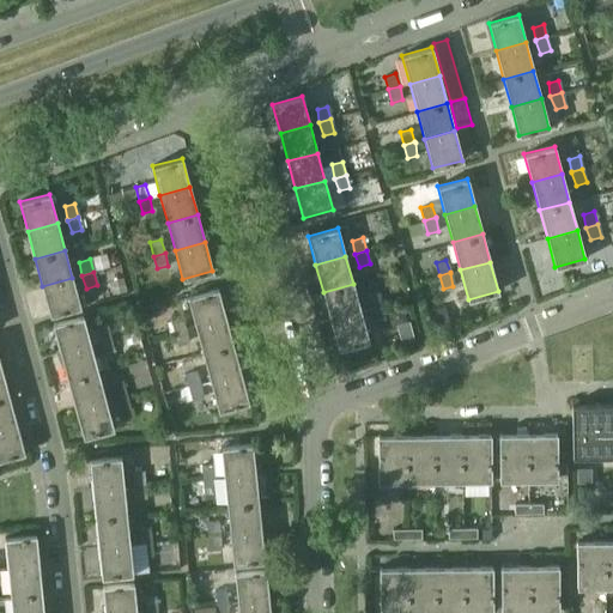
[(72,278),(42,286),(50,315),(80,307),(72,278)]
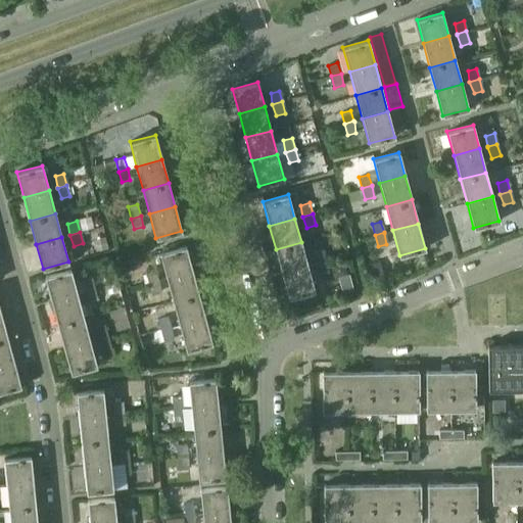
[(301,242),(276,249),(282,273),(307,266),(301,242)]
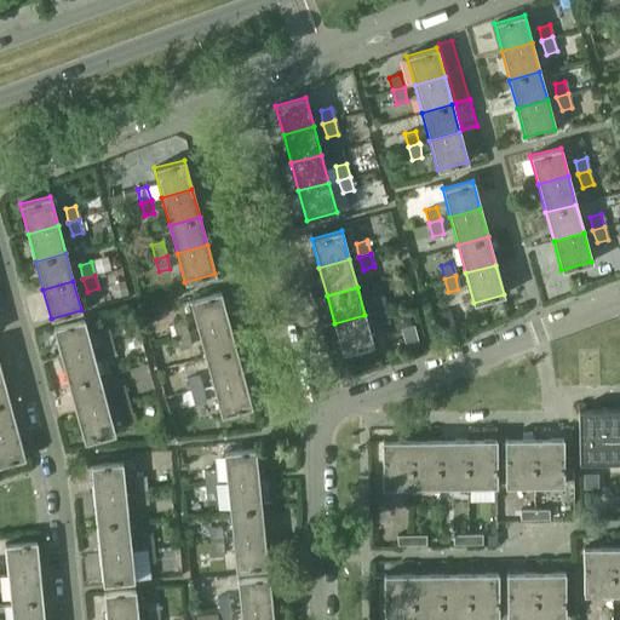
[(189,300),(197,329),(228,321),(219,292),(189,300)]
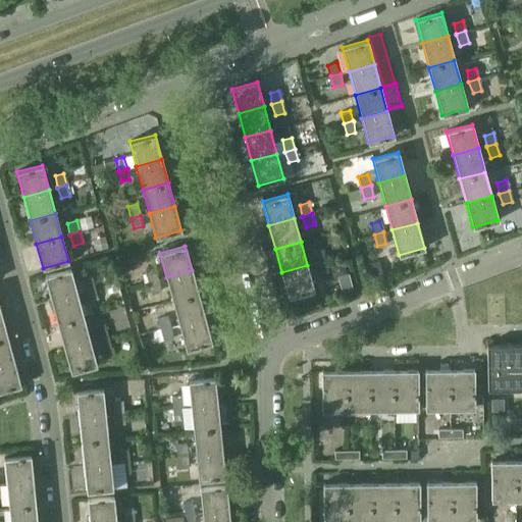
[(313,252),(315,263),(324,261),(321,250),(313,252)]
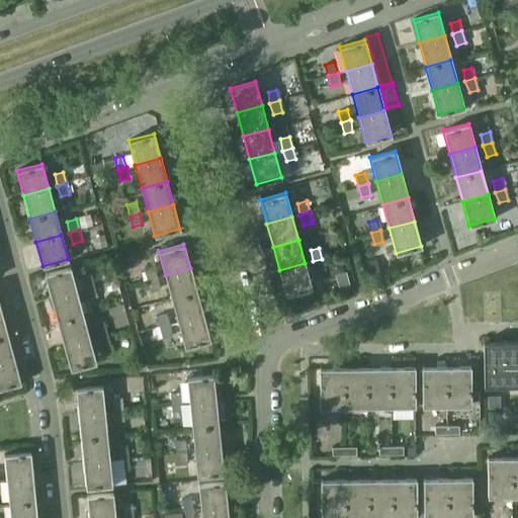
[(322,259),(313,261),(317,272),(325,270),(322,259)]
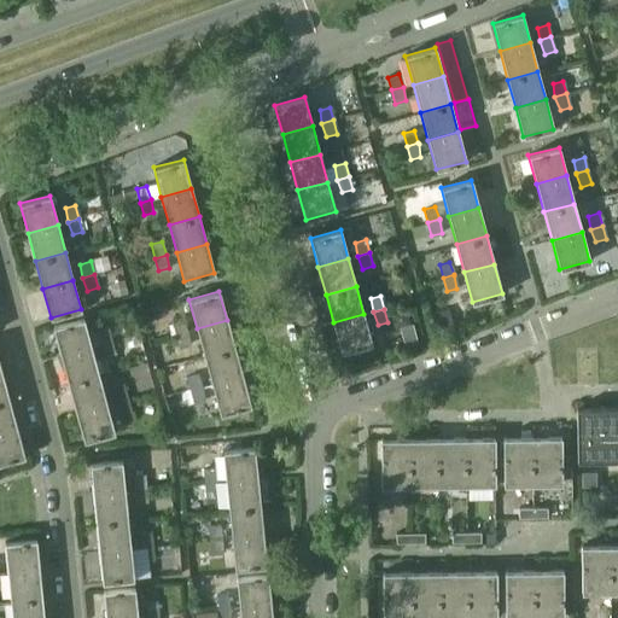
[(449,312),(435,315),(439,331),(453,327),(449,312)]
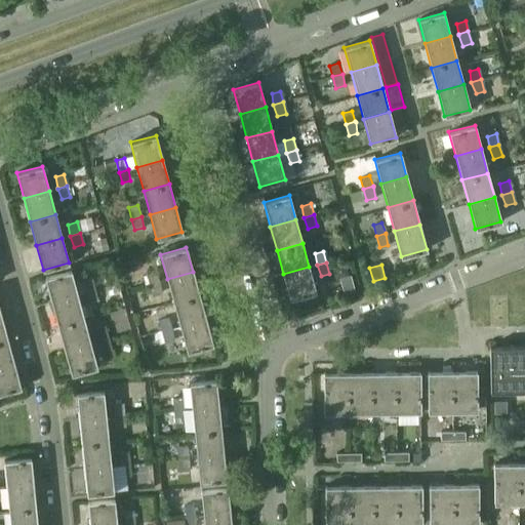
[(309,267),(283,274),(290,298),(316,291),(309,267)]
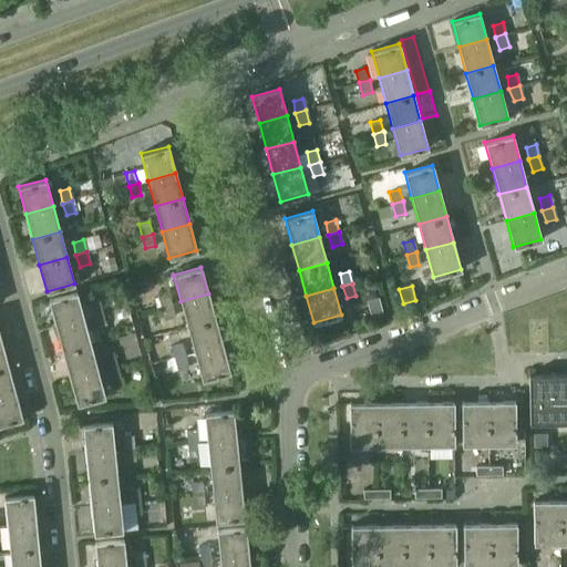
[(49,299),(55,327),(83,319),(75,291),(49,299)]
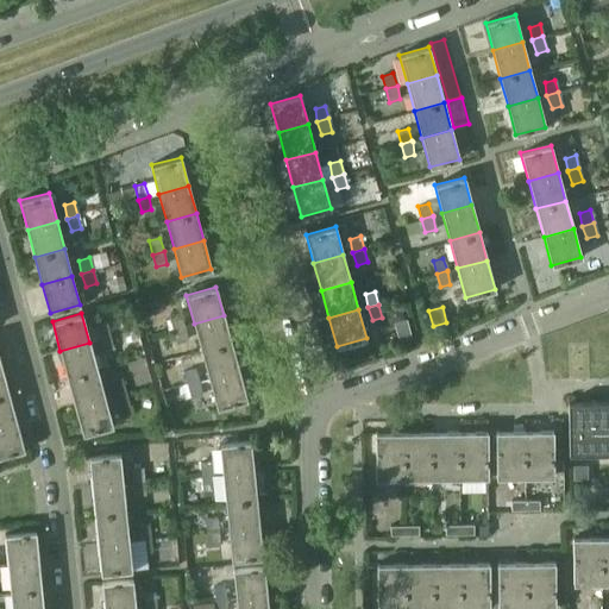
[(180,314),(169,316),(173,330),(184,326),(180,314)]
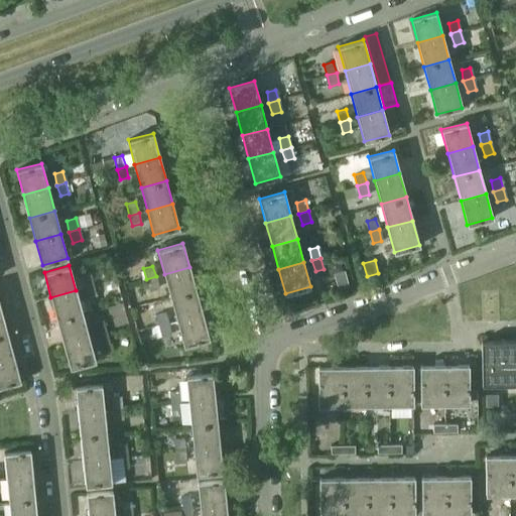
[(189,267),(164,274),(170,297),(196,291),(189,267)]
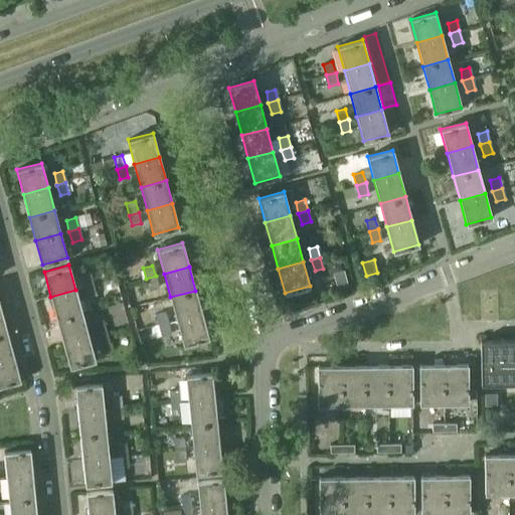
[(81,276),(83,288),(94,285),(91,274),(81,276)]
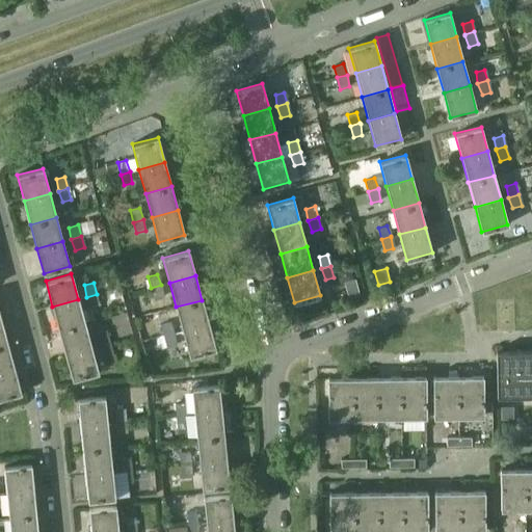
[(161,285),(151,288),(154,299),(163,296),(161,285)]
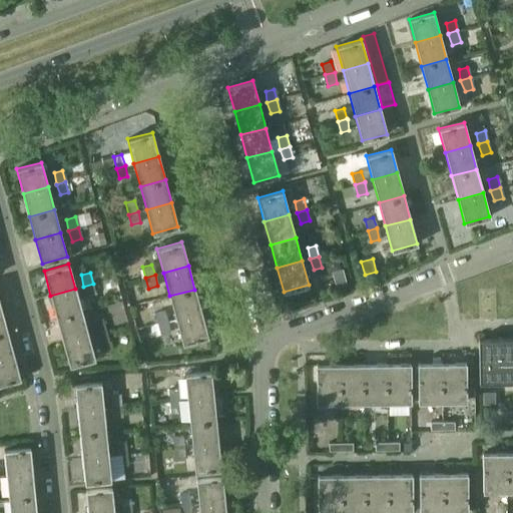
[(93,284),(83,287),(87,297),(96,295),(93,284)]
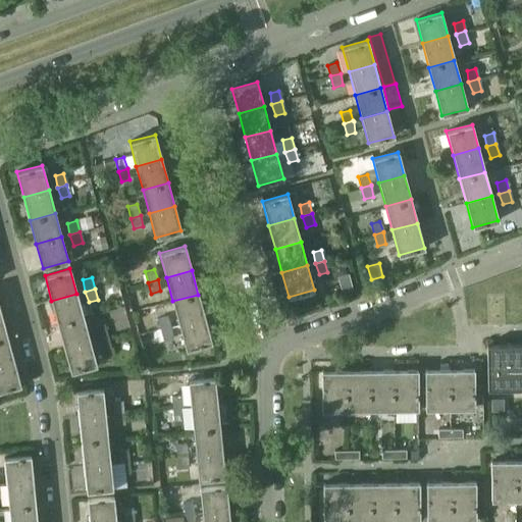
[(76,294),(51,301),(57,323),(83,317),(76,294)]
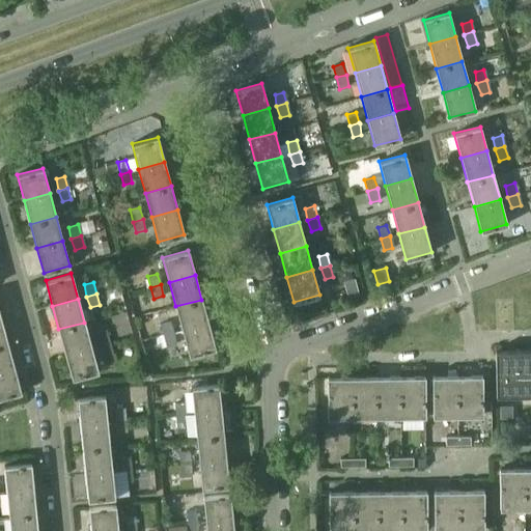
[(201,300),(175,306),(182,329),(207,322),(201,300)]
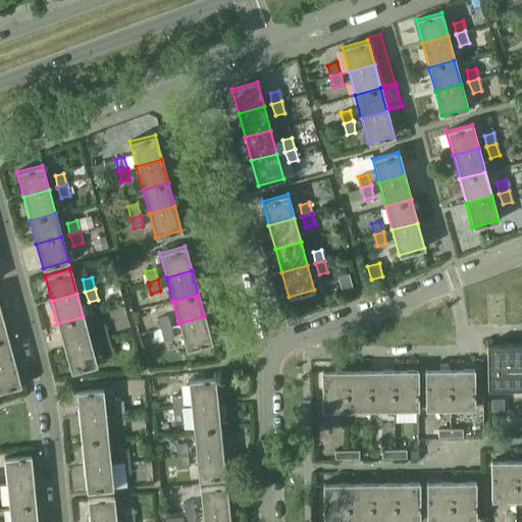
[(166,316),(158,318),(160,328),(170,325),(166,316)]
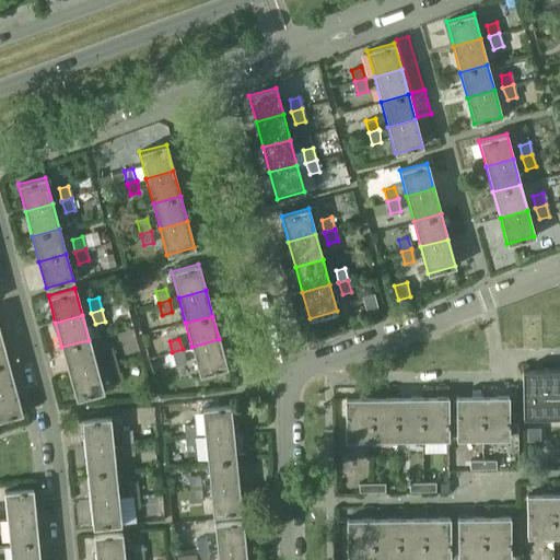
[(219,339),(191,347),(199,374),(226,368),(219,339)]
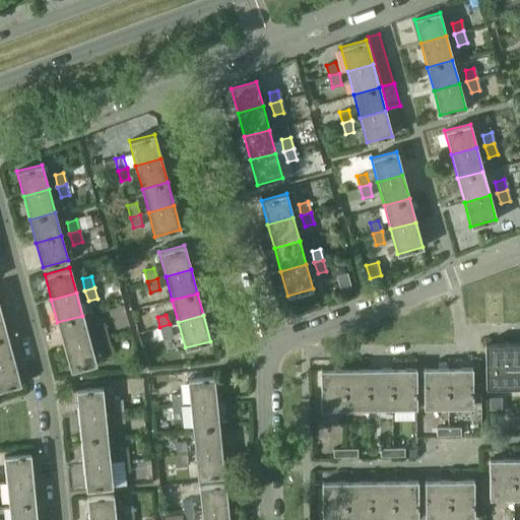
[(82,316),(57,322),(64,346),(89,339),(82,316)]
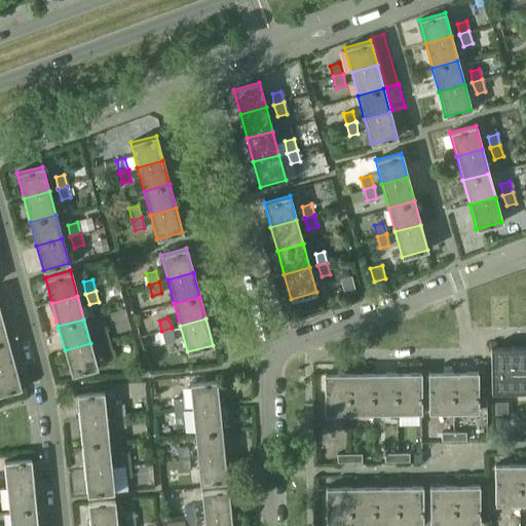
[(96,330),(98,341),(108,338),(105,327),(96,330)]
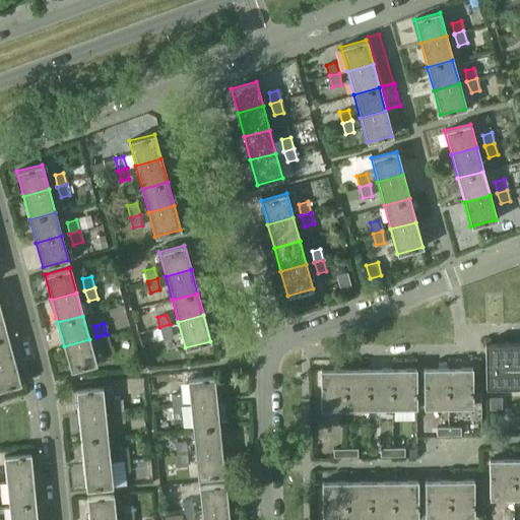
[(170,324),(159,327),(164,339),(172,337),(170,326),(170,324)]
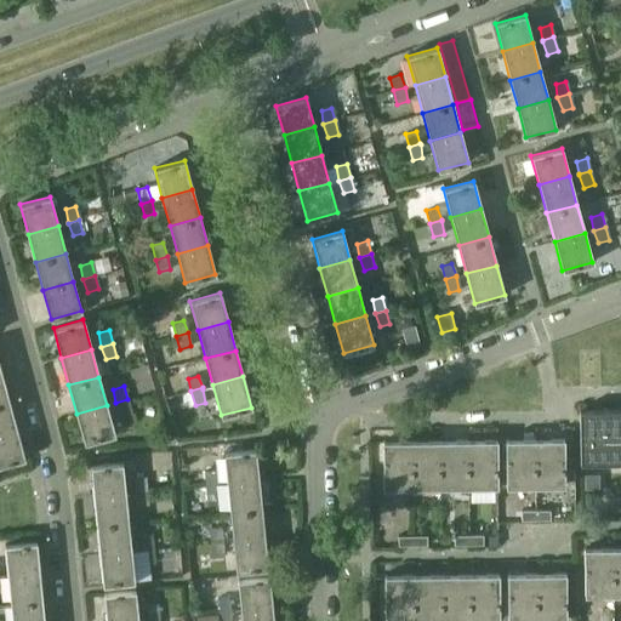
[(127,399),(115,403),(120,416),(131,412),(127,399)]
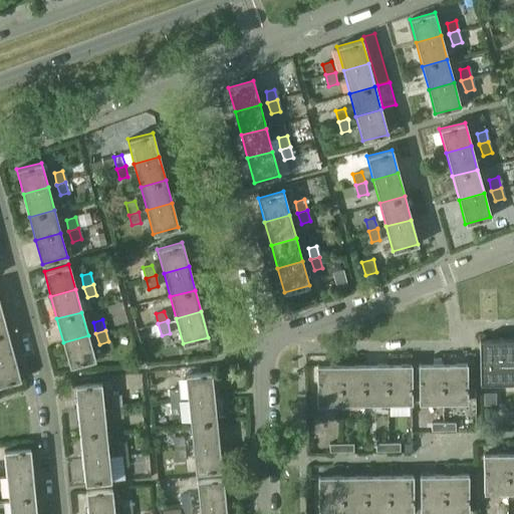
[(7,331),(0,333),(0,358),(13,355),(7,331)]
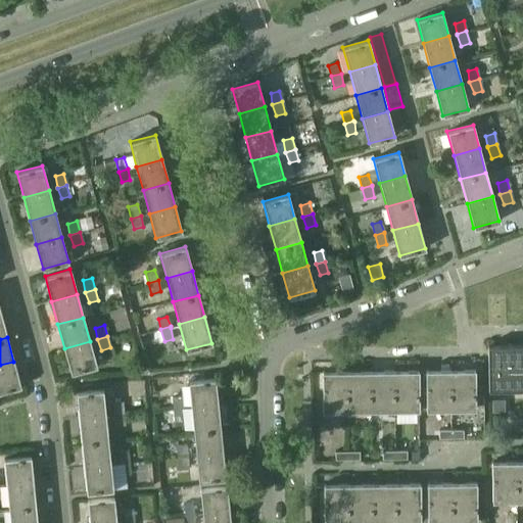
[(90,341),(64,348),(70,373),(96,366),(90,341)]
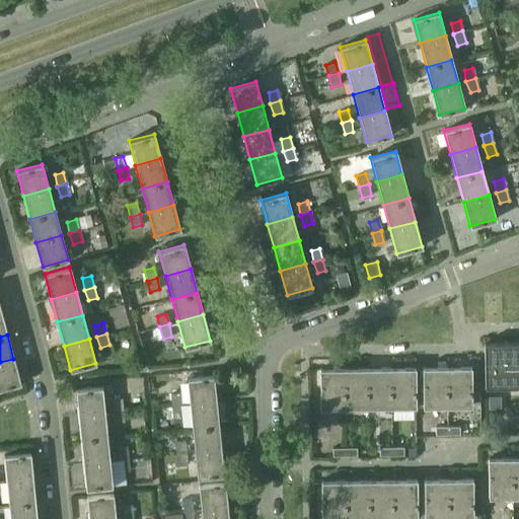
[(518,386),(518,342),(484,343),(484,387),(518,386)]
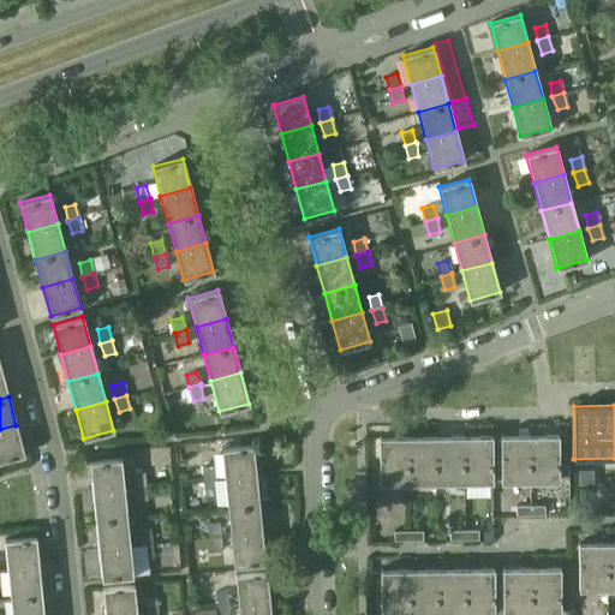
[(16,425),(0,429),(0,460),(24,454),(16,425)]
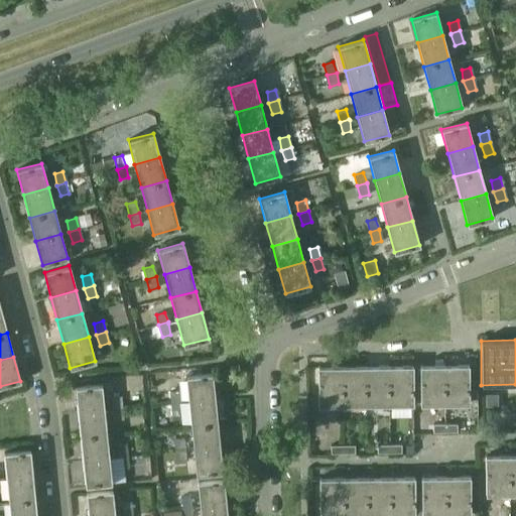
[(442,365),(419,366),(420,404),(443,404),(442,365)]
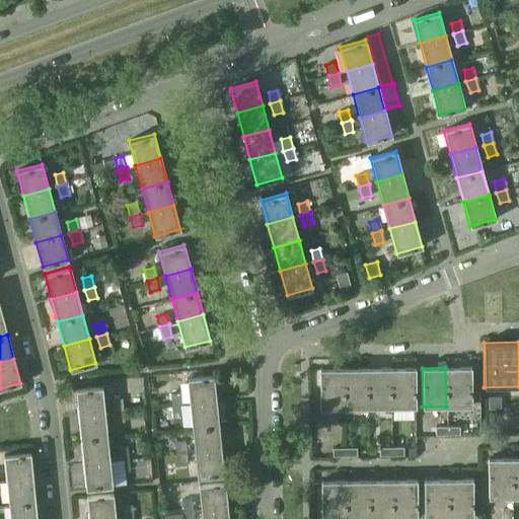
[(470,406),(470,372),(470,367),(445,367),(446,406),(470,406)]
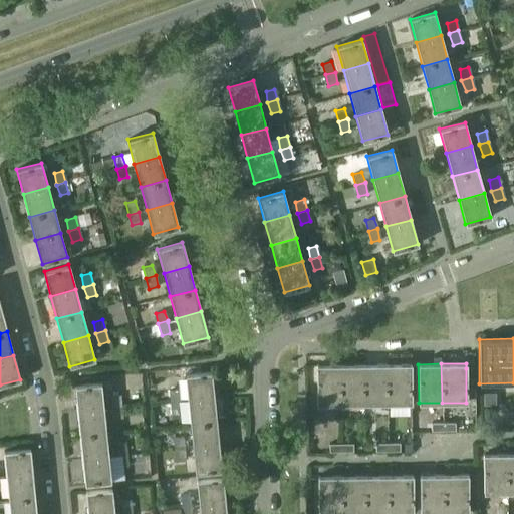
[(317,365),(316,365),(316,404),(340,404),(339,364),(325,365),(317,365)]
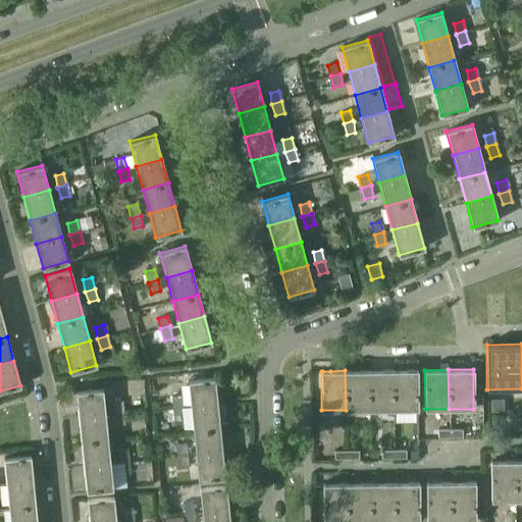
[(346,370),(345,370),(346,410),(368,410),(368,370),(353,370),(346,370)]
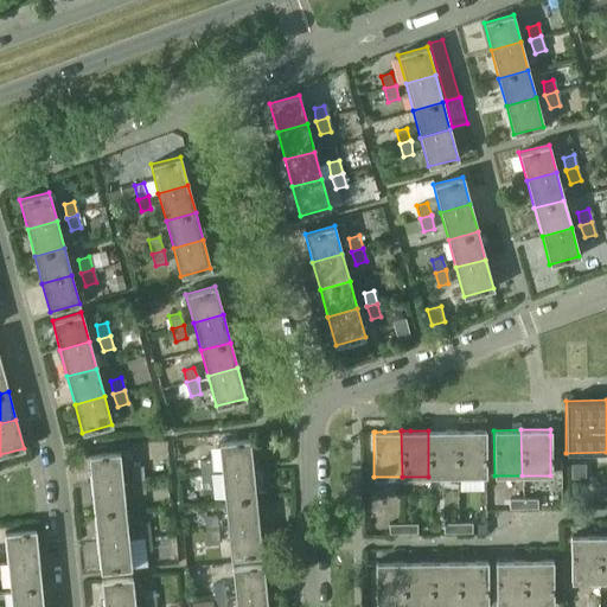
[(429,430),(428,430),(428,477),(457,477),(455,430),(438,430),(429,430)]
